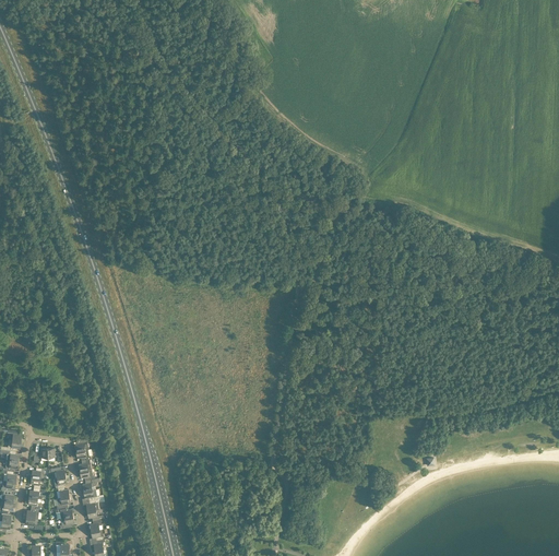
[(21,445),(22,437),(19,437),(19,434),(8,433),(8,436),(13,436),(12,444),(21,445)]
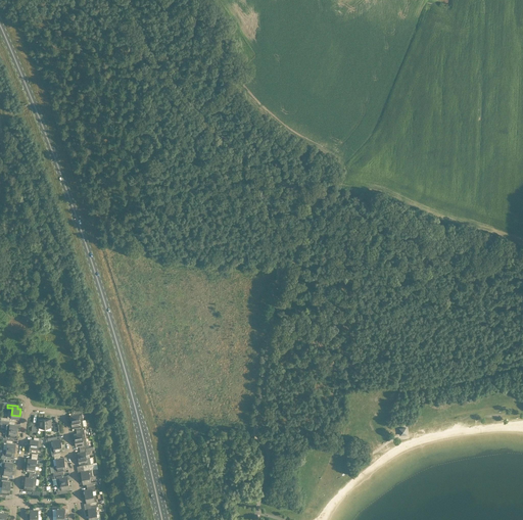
[(79,416),(82,416),(82,414),(72,413),(72,418),(70,418),(72,425),(80,423),(79,416)]
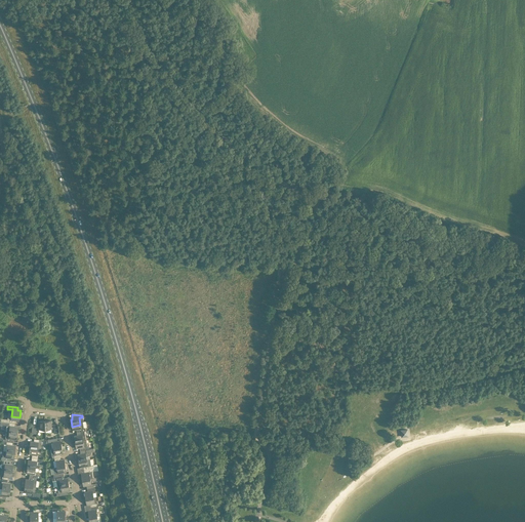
[(3,422),(1,422),(1,425),(6,425),(15,427),(15,424),(18,424),(19,417),(11,416),(8,415),(7,422),(3,422)]
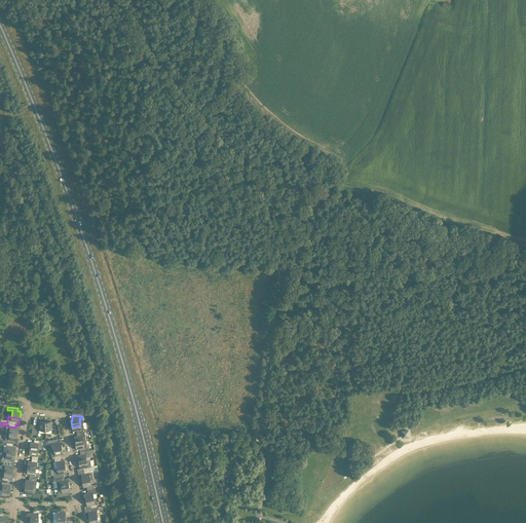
[(84,432),(83,425),(72,427),(73,434),(76,433),(77,436),(85,435),(86,435),(85,432),(84,432)]
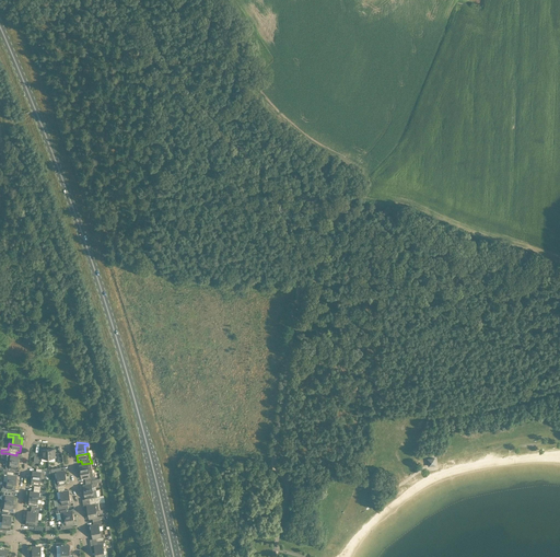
[(19,465),(19,459),(15,457),(16,455),(10,454),(8,454),(7,464),(19,465)]
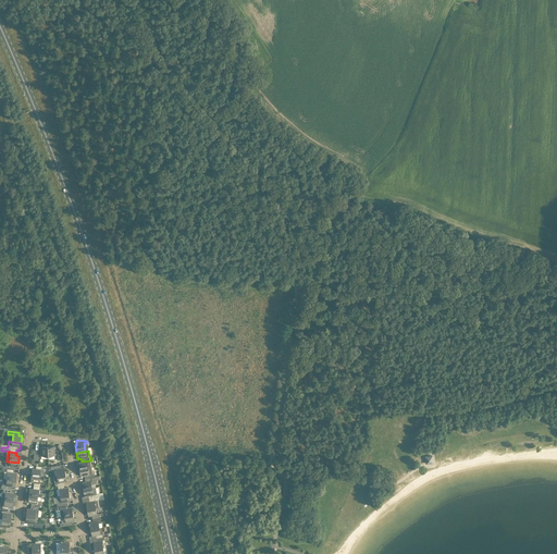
[(82,465),(78,466),(79,472),(91,470),(90,460),(82,462),(82,465)]
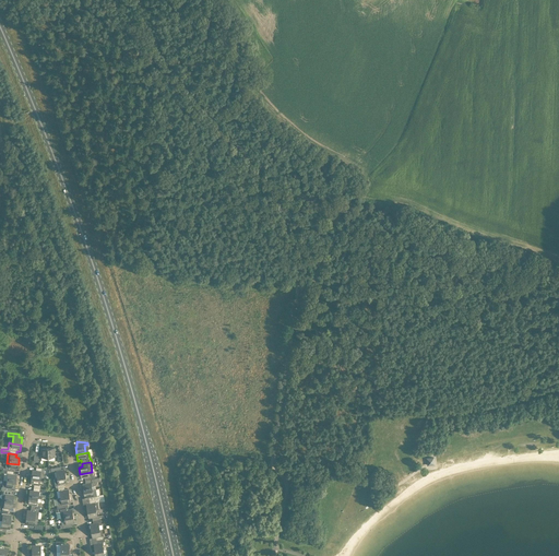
[(18,472),(19,464),(7,463),(6,470),(7,470),(7,471),(3,471),(2,473),(3,473),(13,474),(14,471),(18,472)]
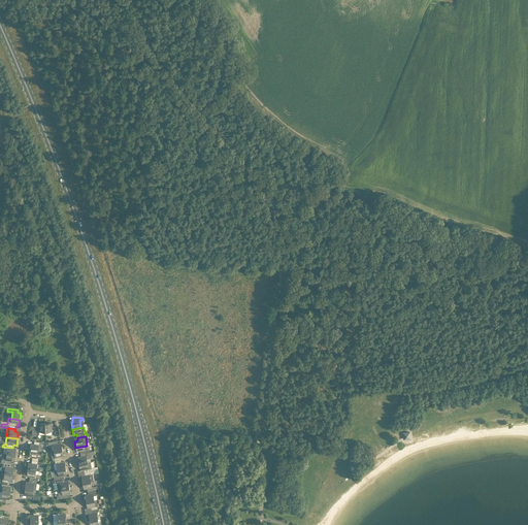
[(41,455),(42,445),(40,445),(34,444),(34,447),(31,447),(30,453),(41,455)]
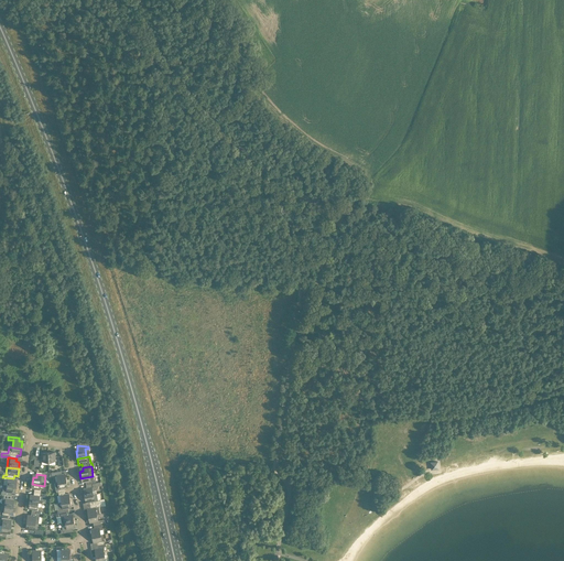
[(62,477),(61,474),(58,474),(55,475),(52,475),(52,478),(56,478),(57,485),(66,483),(65,476),(62,477)]
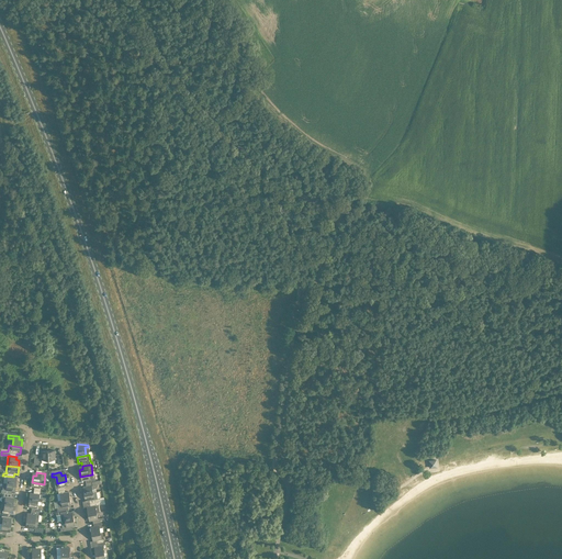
[(96,481),(93,481),(92,474),(80,477),(81,483),(86,483),(86,487),(96,484),(96,481)]
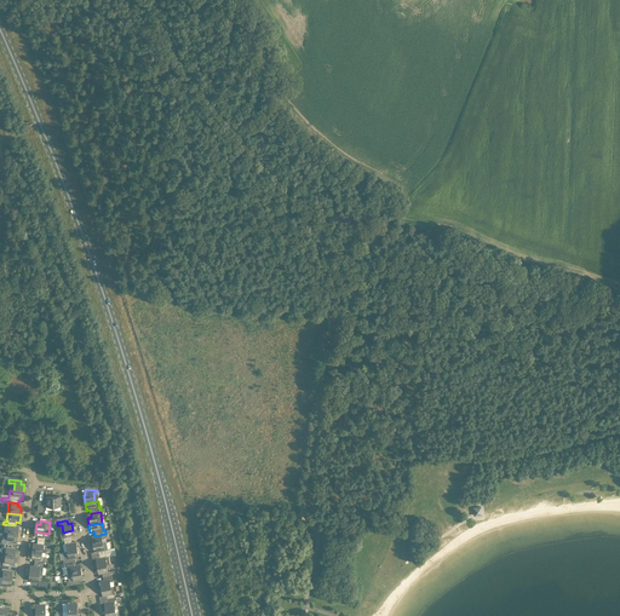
[(15,529),(15,525),(4,524),(4,528),(7,528),(9,528),(9,535),(9,536),(17,537),(18,529),(15,529)]
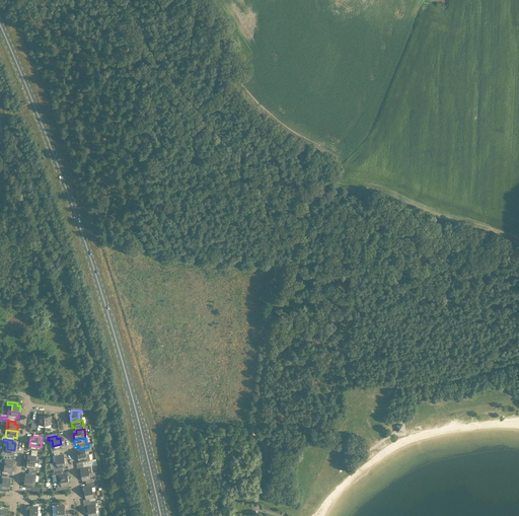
[(62,451),(61,444),(53,446),(50,446),(52,455),(54,455),(60,454),(59,451),(62,451)]
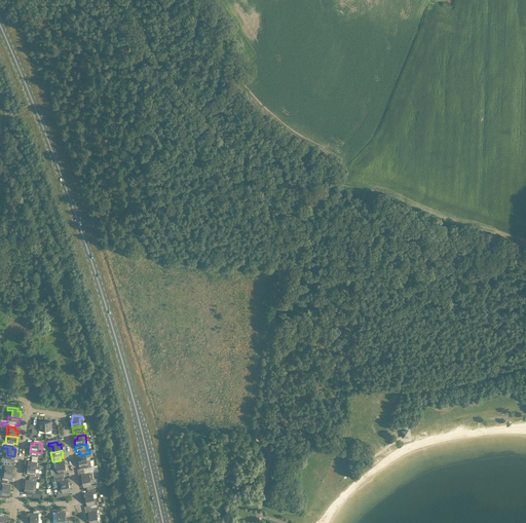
[(40,456),(41,453),(30,451),(29,458),(32,458),(32,461),(38,462),(38,459),(37,459),(37,456),(40,456)]
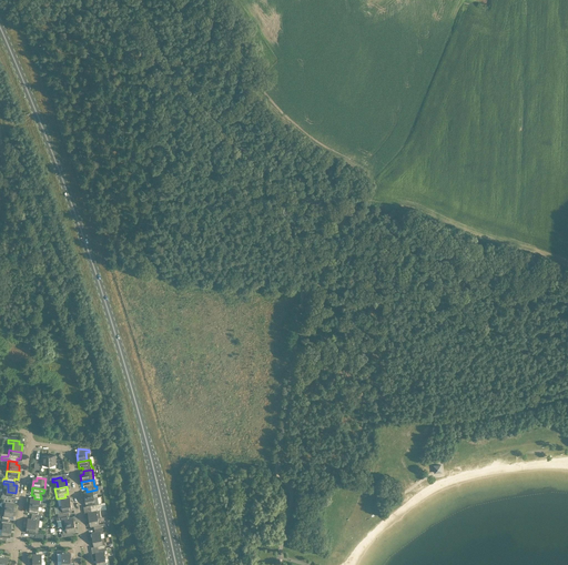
[(93,501),(93,496),(98,496),(99,493),(99,492),(102,492),(102,488),(97,490),(87,492),(88,494),(84,495),(85,502),(94,501),(93,501)]
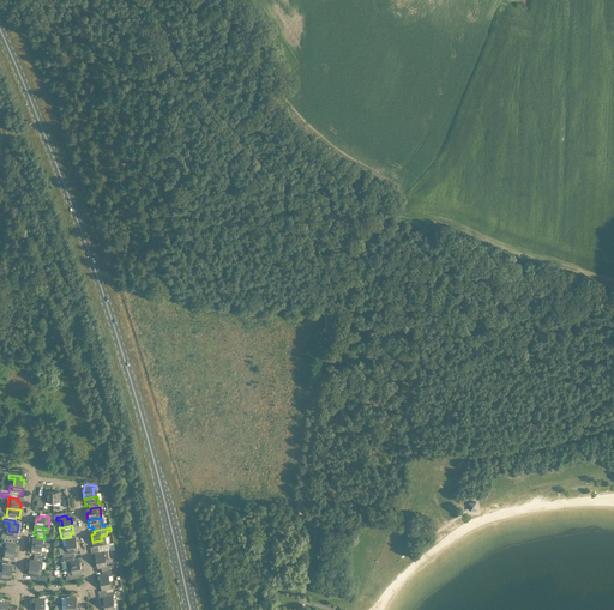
[(16,539),(17,532),(8,531),(8,530),(4,530),(2,537),(1,541),(2,541),(12,543),(12,539),(16,539)]
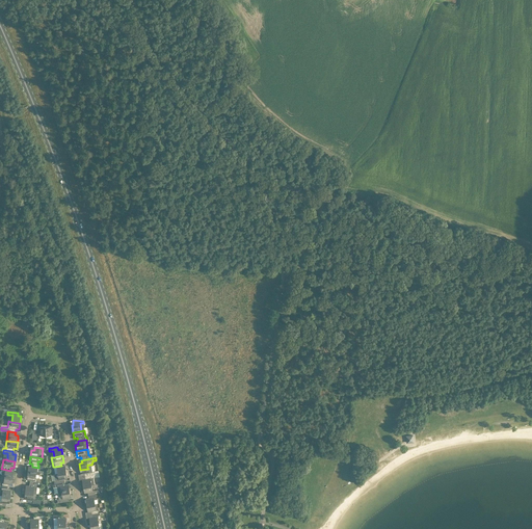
[(61,469),(61,466),(55,467),(55,470),(57,470),(58,476),(65,475),(64,468),(61,469)]
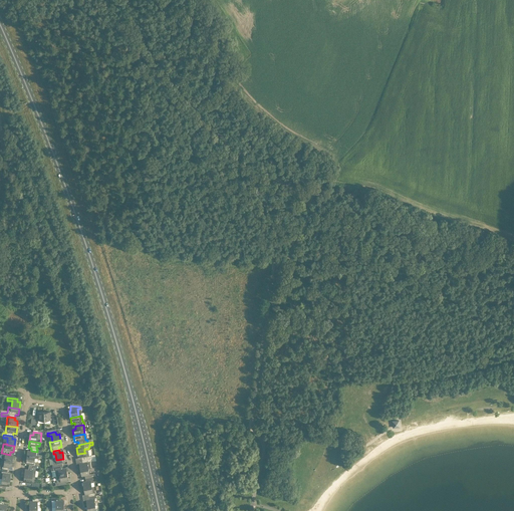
[(36,458),(36,455),(37,452),(31,451),(30,454),(27,453),(26,460),(34,461),(38,461),(38,458),(36,458)]
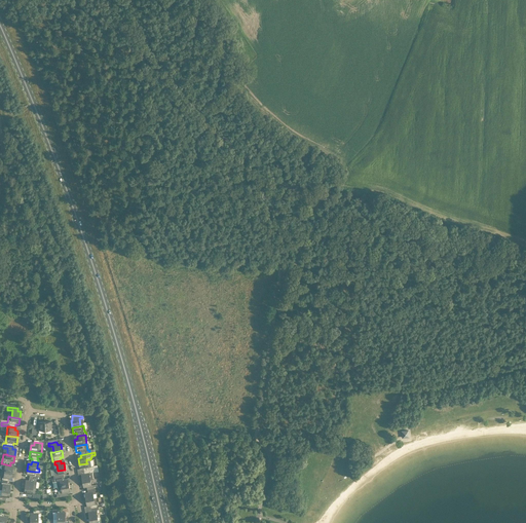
[(90,462),(87,463),(79,464),(80,472),(83,471),(83,474),(91,472),(94,472),(94,469),(91,469),(90,462)]
